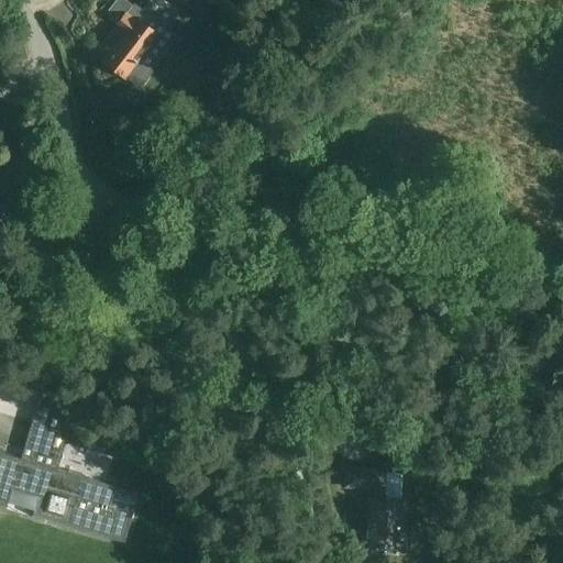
[(140,63),(167,28),(134,2),(132,4),(127,0),(116,0),(108,11),(109,18),(118,24),(99,47),(108,53),(102,59),(139,87),(141,83),(143,85),(153,73),(140,63)]
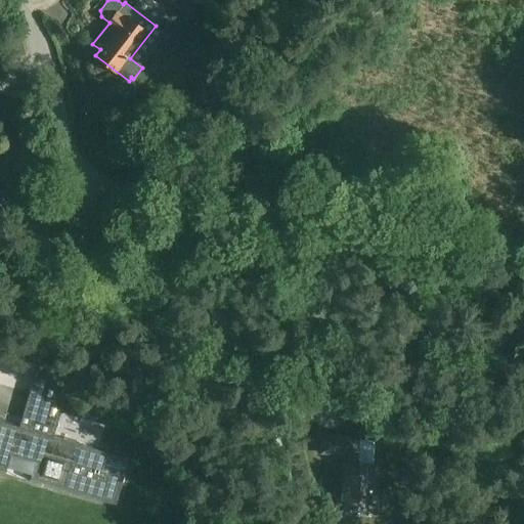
[(175,0),(157,0),(169,9),(175,0)]
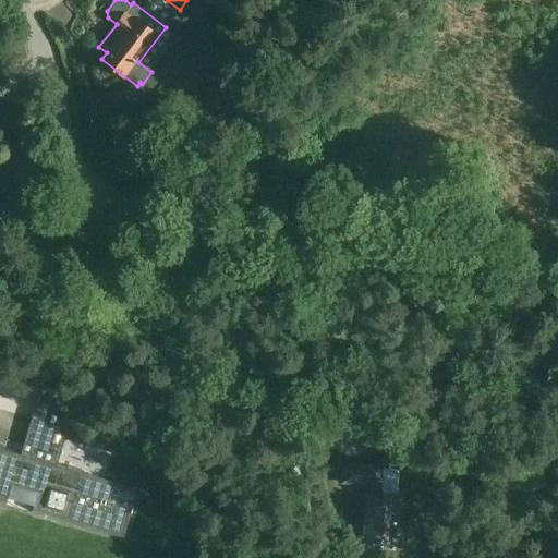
[(181,331),(149,294),(123,318),(155,354),(181,331)]
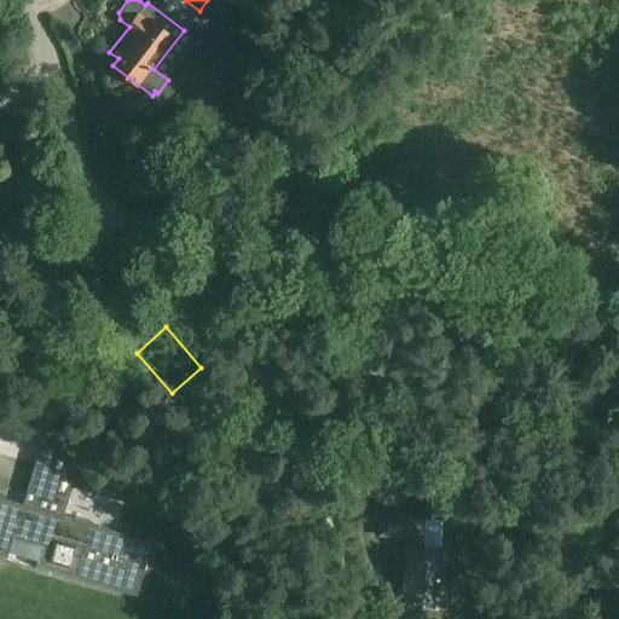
[(34,468),(23,504),(0,497),(0,555),(7,557),(12,539),(41,548),(35,566),(137,596),(152,542),(64,516),(86,439),(46,427),(34,468)]
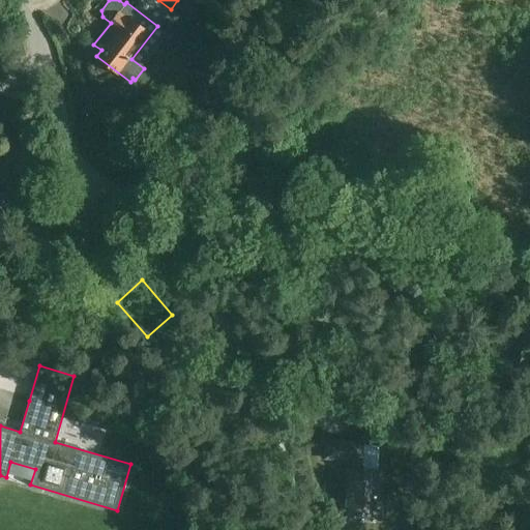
[(380,471),(379,471),(380,446),(328,444),(327,458),(347,459),(347,467),(352,470),(350,504),(378,505),(380,471)]
